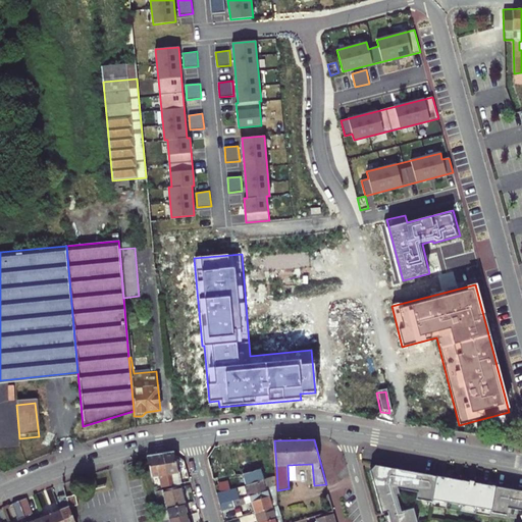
[(173,452),(161,454),(168,485),(180,482),(179,480),(188,478),(186,471),(178,473),(173,452)]
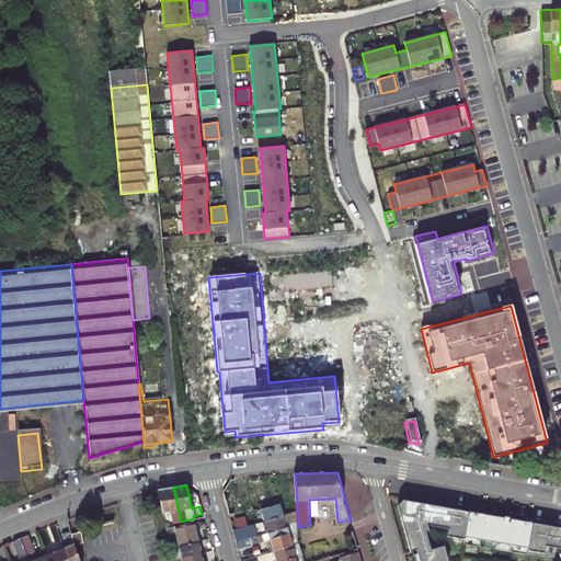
[(181,522),(173,488),(157,491),(165,526),(181,522)]
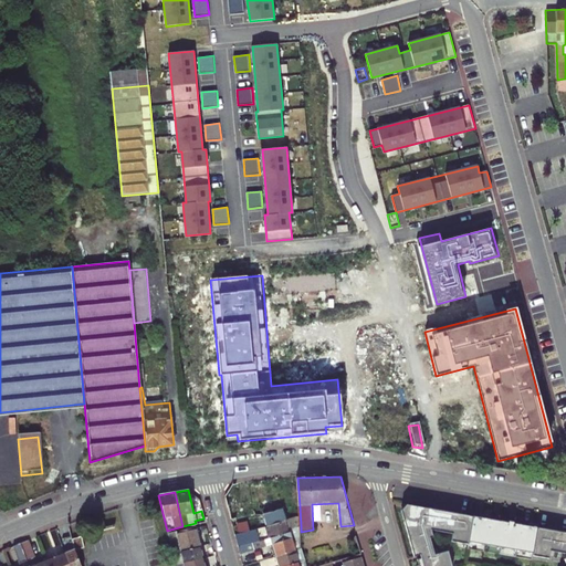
[(264,513),(268,525),(293,517),(290,507),(290,506),(264,513)]
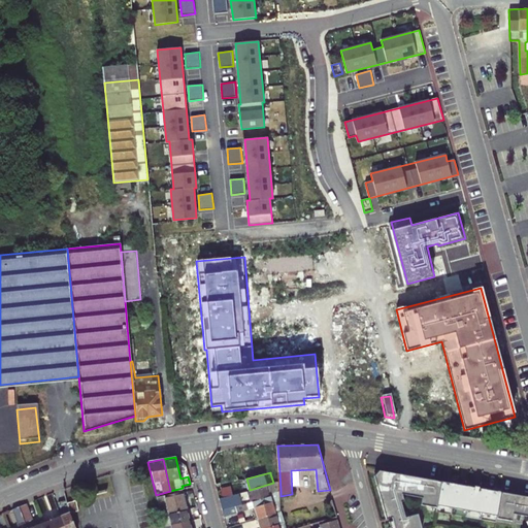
[(376,485),(388,520),(390,520),(390,519),(403,516),(397,493),(400,489),(400,490),(420,494),(422,479),(388,472),(376,485)]
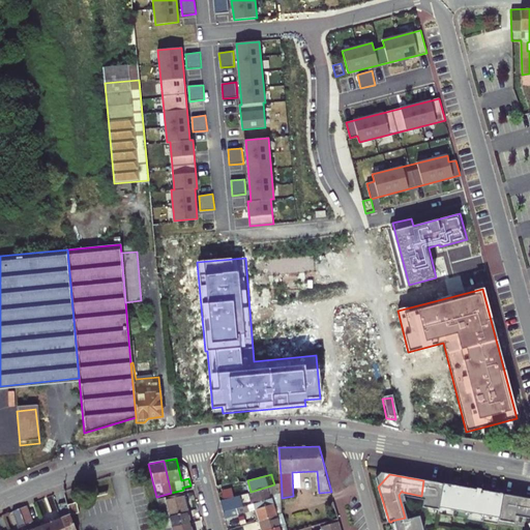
[(422,507),(438,509),(439,507),(443,484),(438,483),(439,482),(427,481),(422,507)]
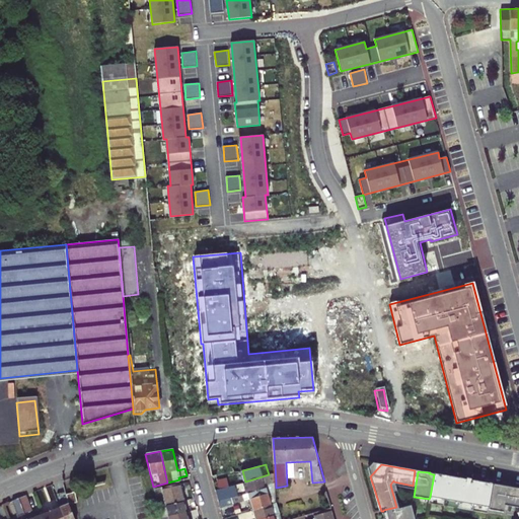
[(444,500),(448,476),(444,475),(434,473),(434,474),(430,497),(444,500)]
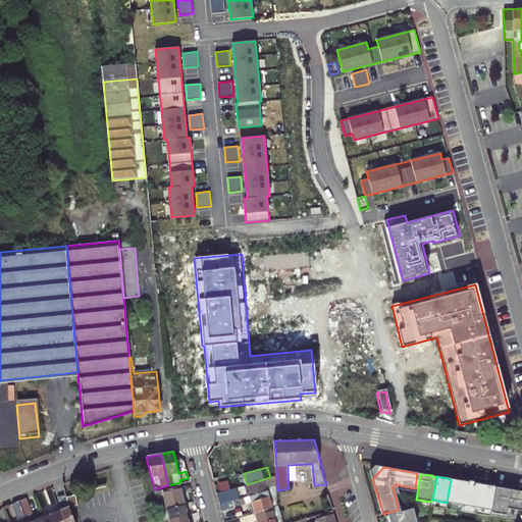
[(270,477),(247,484),(250,496),(268,490),(268,487),(273,486),(270,477)]
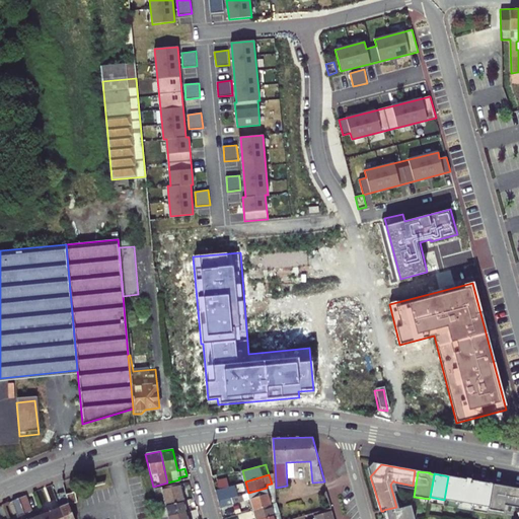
[(216,479),(219,489),(240,483),(238,475),(216,479)]
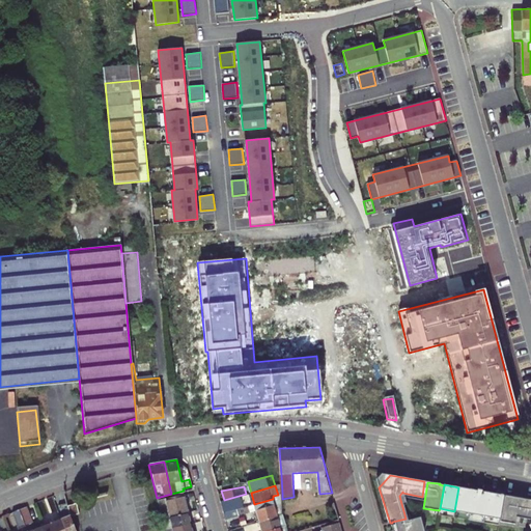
[(470,513),(474,491),(469,490),(458,487),(454,511),(470,513)]
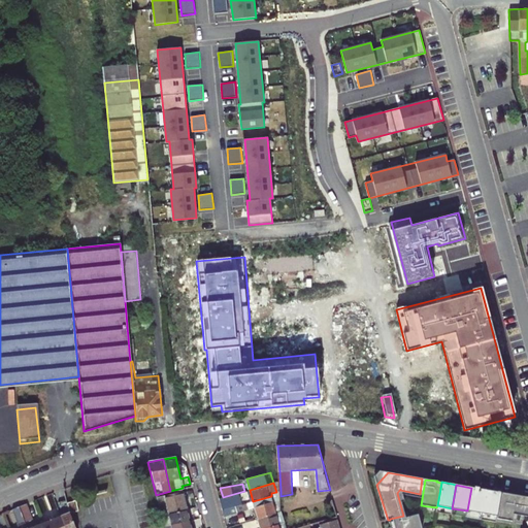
[(482,514),(486,490),(482,489),(471,487),(471,488),(467,510),(482,514)]
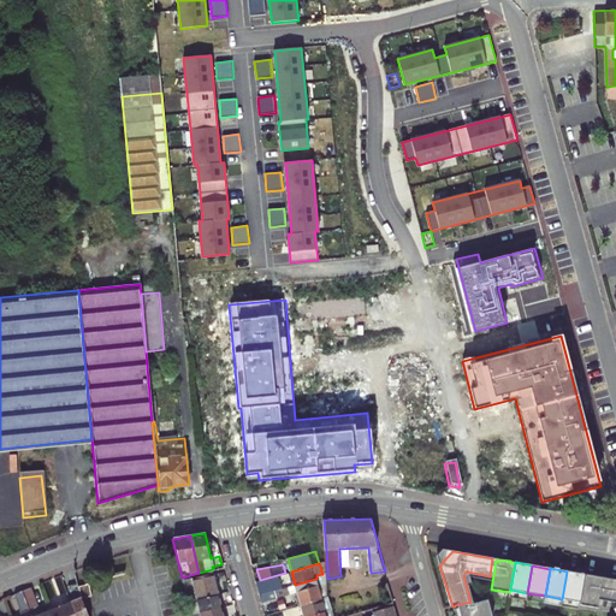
[(182,578),(188,603),(219,594),(213,569),(199,573),(182,578)]
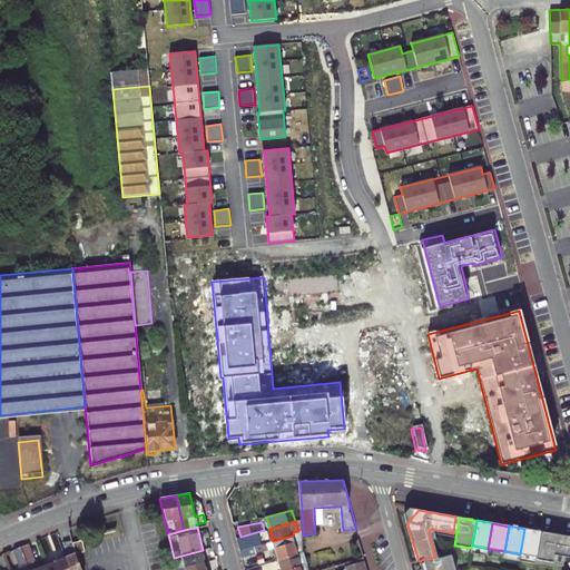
[(537,557),(541,532),(536,531),(524,529),(520,554),(537,557)]
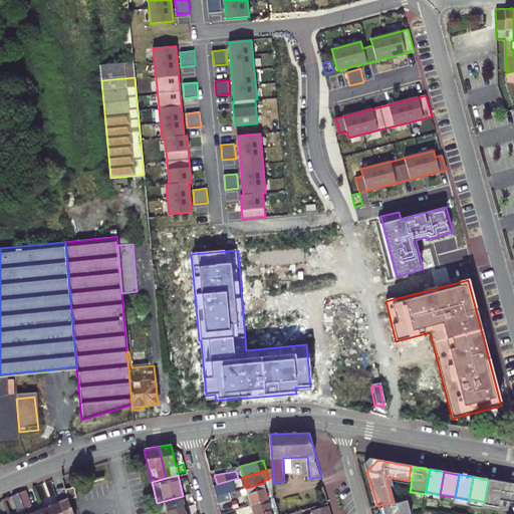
[(216,496),(226,493),(241,489),(238,478),(217,484),(213,485),(216,496)]
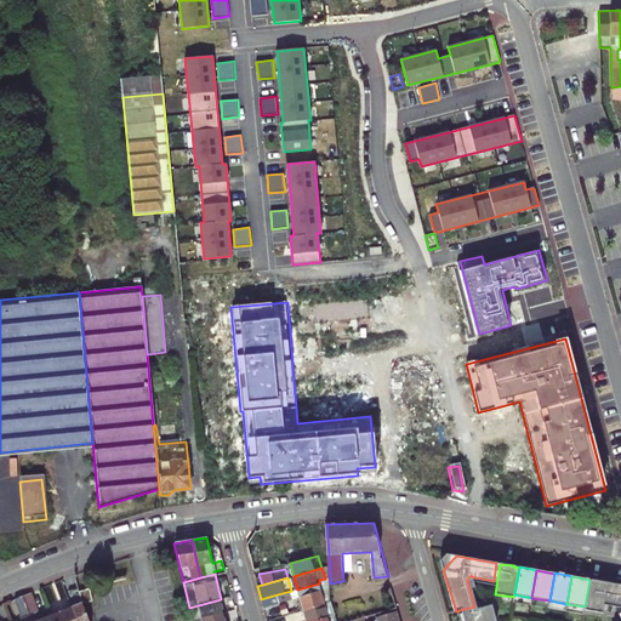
[(297,590),(300,597),(330,588),(330,584),(330,577),(325,579),(319,580),(319,584),(297,590)]
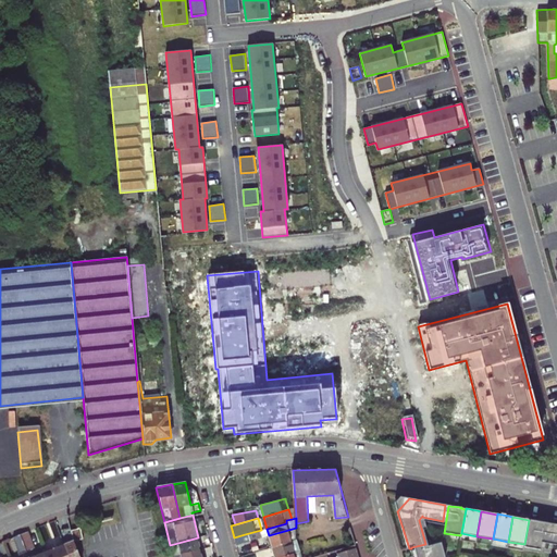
[(540,549),(545,522),(529,519),(529,520),(524,544),(523,547),(540,549)]
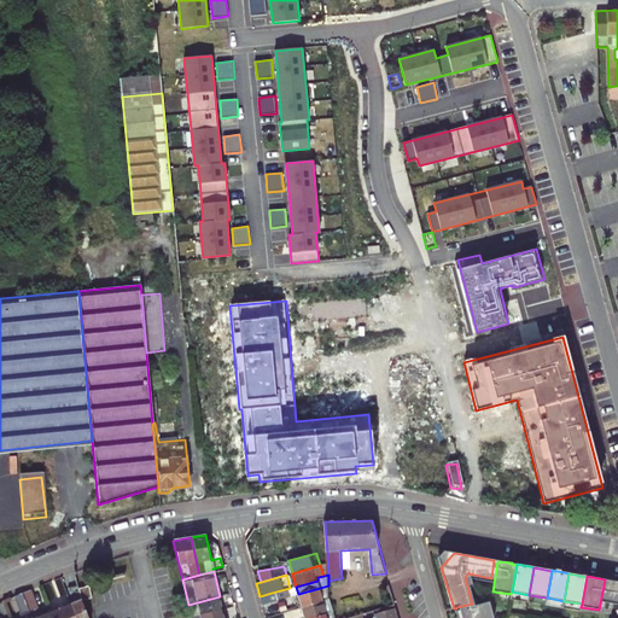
[(79,586),(82,598),(93,595),(91,587),(95,586),(94,581),(79,586)]
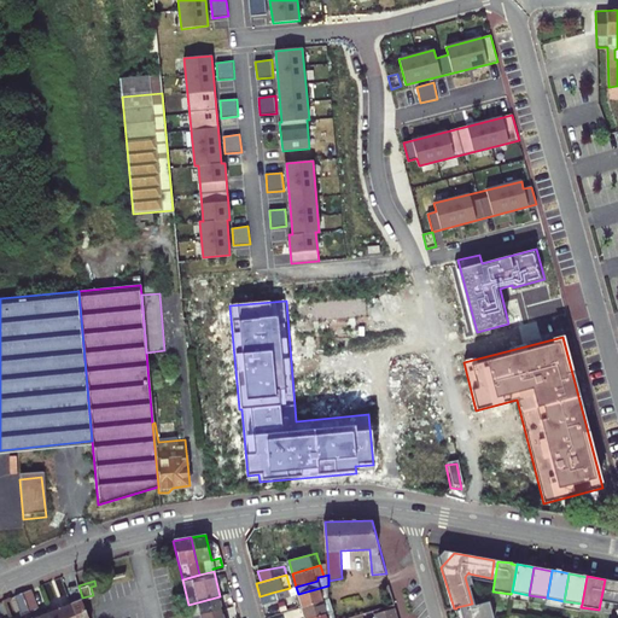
[(617,581),(608,581),(605,599),(617,601),(617,600),(617,581)]
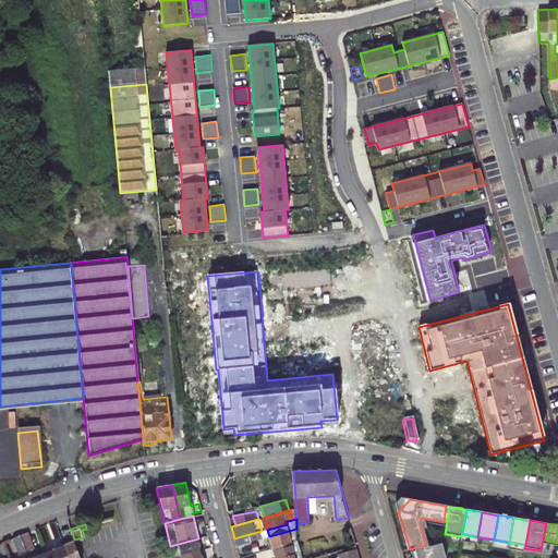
[(69,543),(64,545),(68,556),(69,557),(80,557),(74,540),(71,529),(63,531),(69,543)]
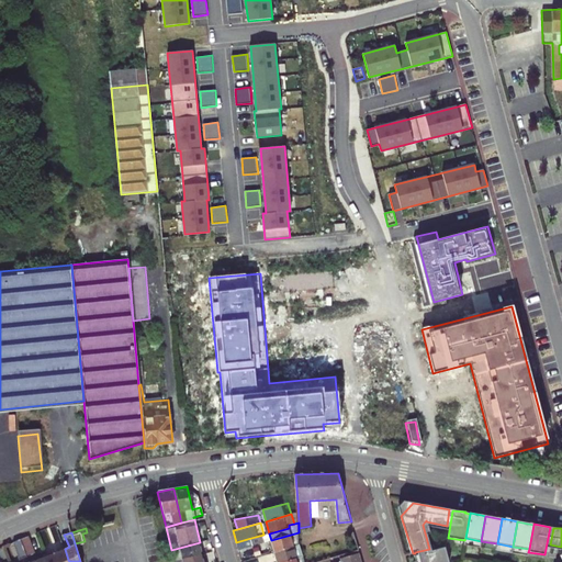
[(300,544),(299,532),(271,540),(276,552),(300,544)]
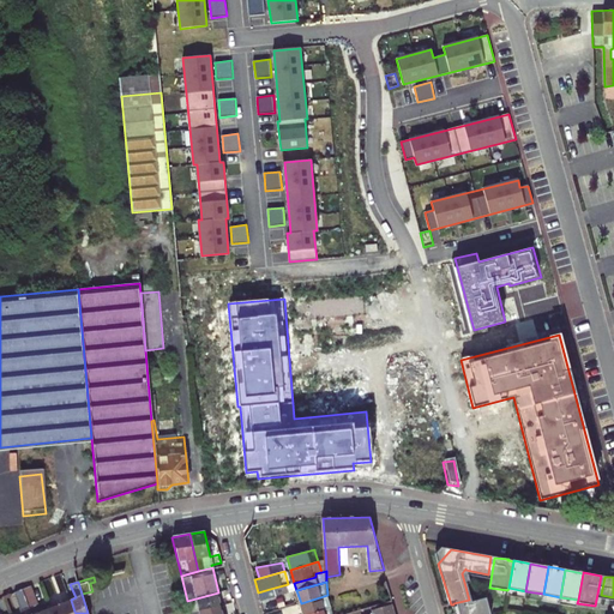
[(31,585),(22,589),(30,611),(35,609),(32,606),(37,603),(31,585)]
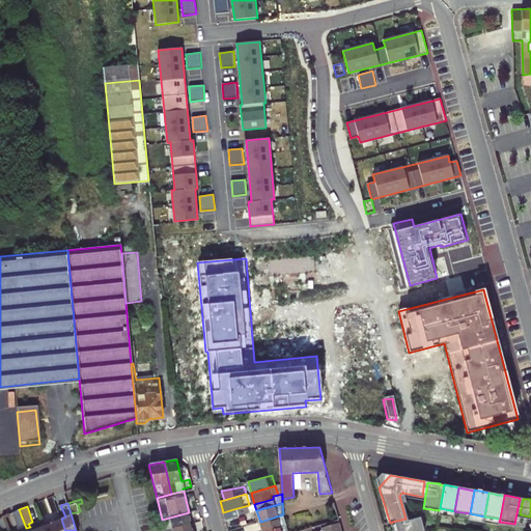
[(343,530),(352,530),(345,506),(338,508),(343,530)]
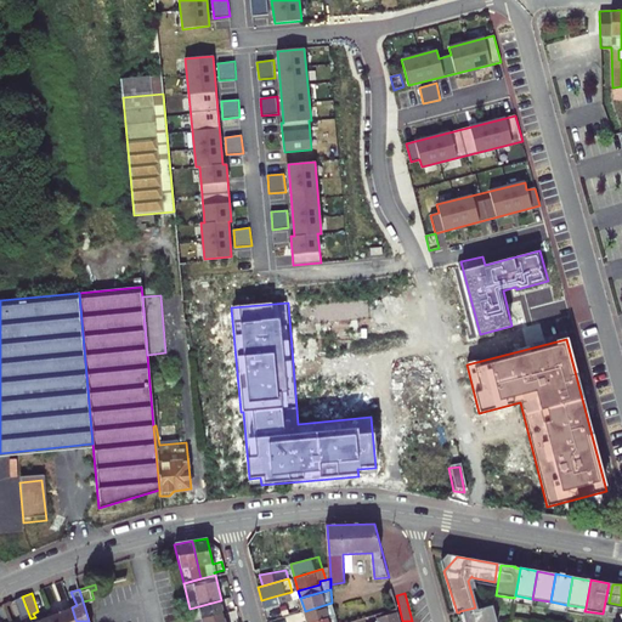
[(515,595),(514,598),(514,603),(531,606),(532,599),(515,595)]
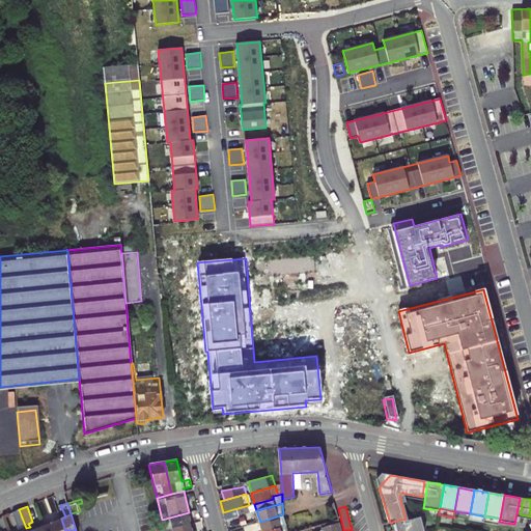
[(27,530),(26,528),(19,509),(12,512),(19,530),(27,530)]
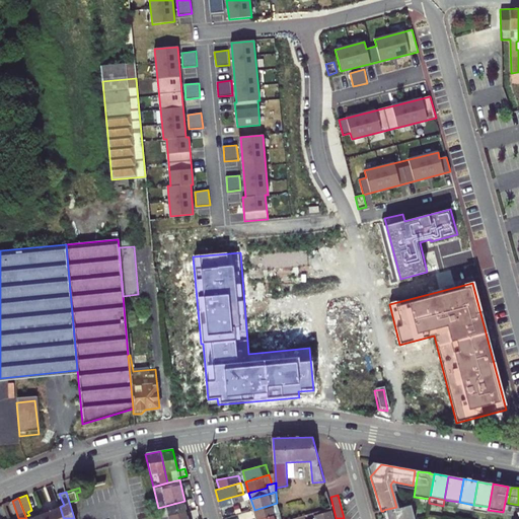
[(230,504),(228,498),(218,501),(220,507),(230,504)]
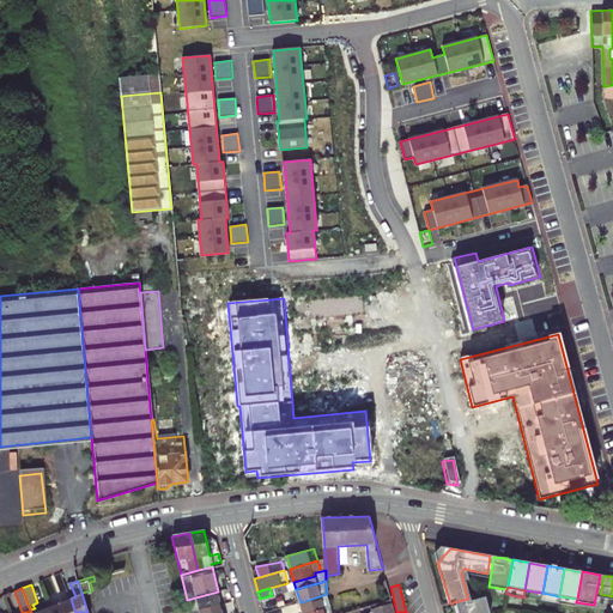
[(542,593),(525,590),(523,598),(541,600),(542,593)]
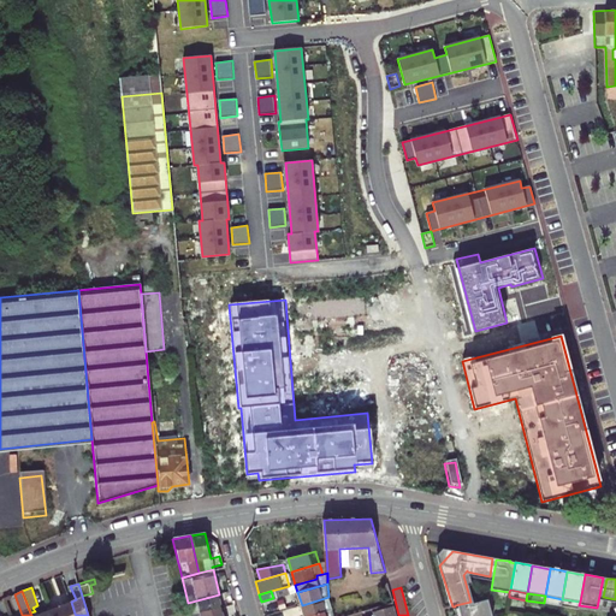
[(188,603),(190,615),(221,608),(219,594),(188,603)]
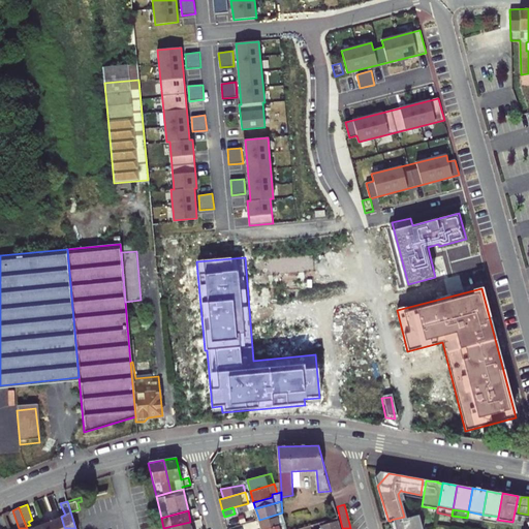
[(483,515),(468,511),(467,518),(481,521),(483,515)]
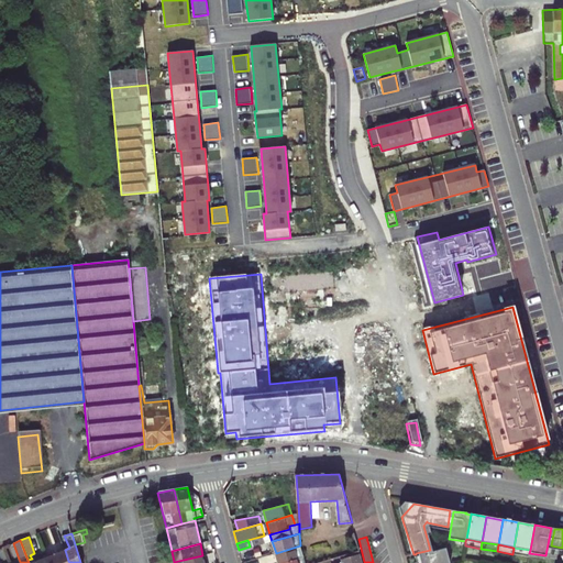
[(278,562),(285,562),(304,558),(300,545),(276,553),(278,562)]
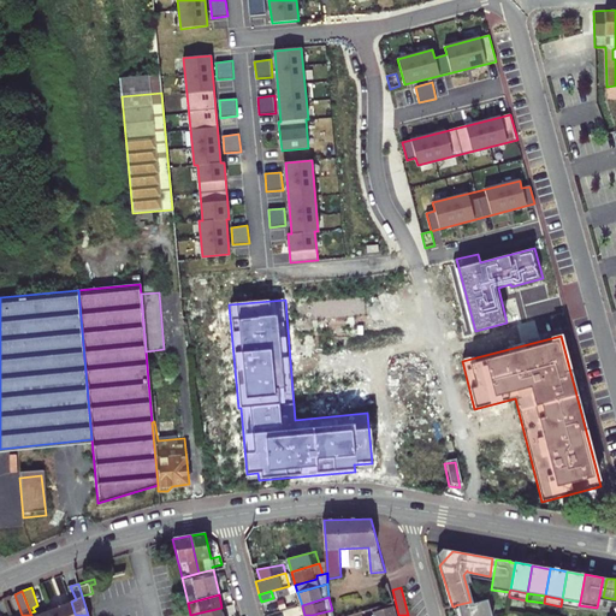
[(455,615),(454,615),(495,615),(490,599),(455,609),(457,615),(455,615)]
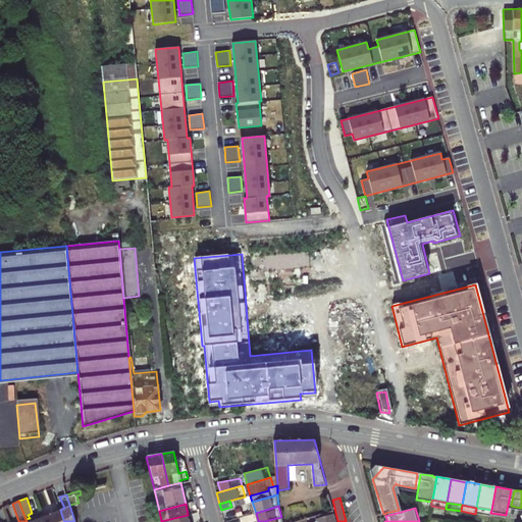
[(491,510),(476,508),(475,514),(490,517),(490,513),(491,510)]
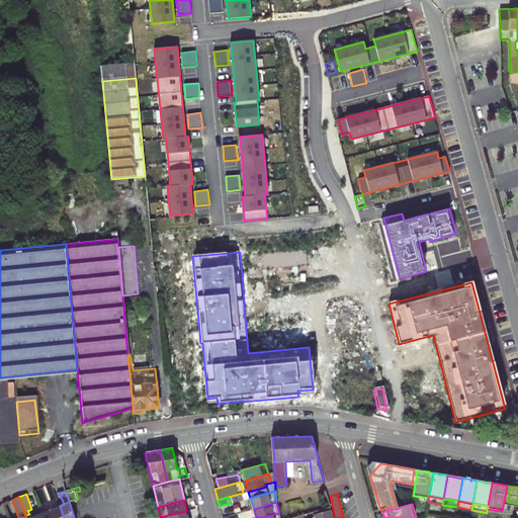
[(45,517),(57,517),(63,516),(60,506),(42,512),(45,517)]
